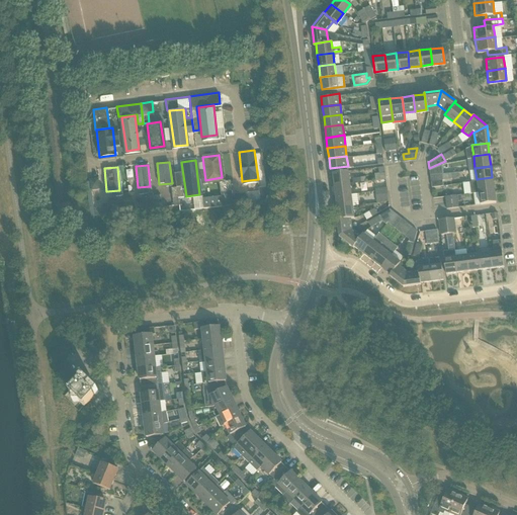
[(347,169),(342,170),(332,171),(333,183),(349,181),(347,169)]
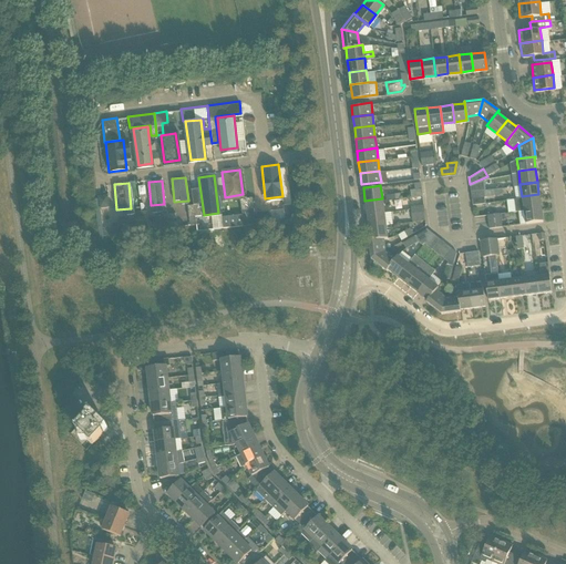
[(484,197),(494,196),(493,187),(483,188),(483,195),(477,195),(476,190),(470,191),(472,203),(484,202),(484,197)]
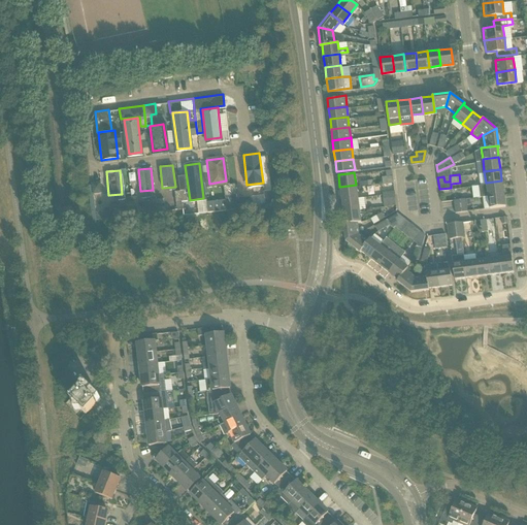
[(503,192),(501,181),(486,183),(478,184),(480,195),(487,194),(503,192)]
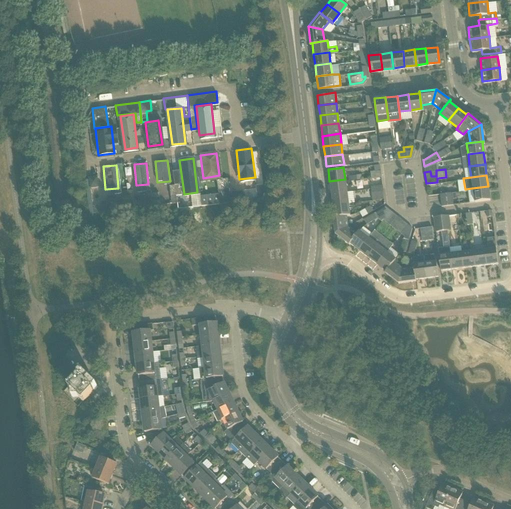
[(227,176),(221,177),(224,201),(245,199),(244,188),(229,190),(227,176)]
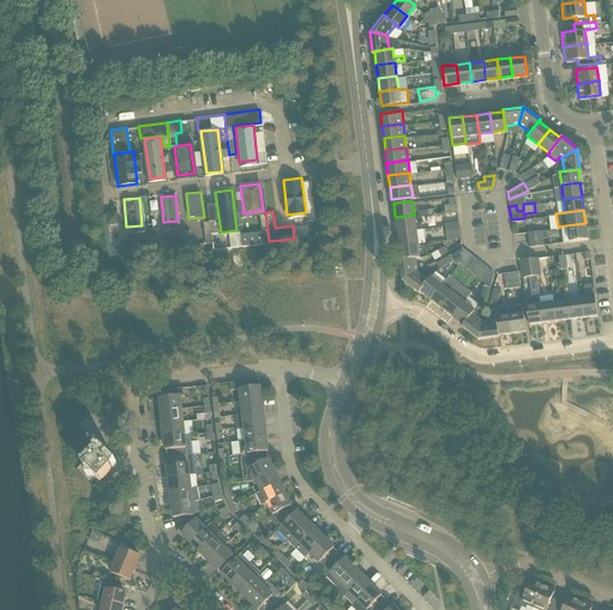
[(106,212),(101,213),(107,254),(112,253),(106,212)]
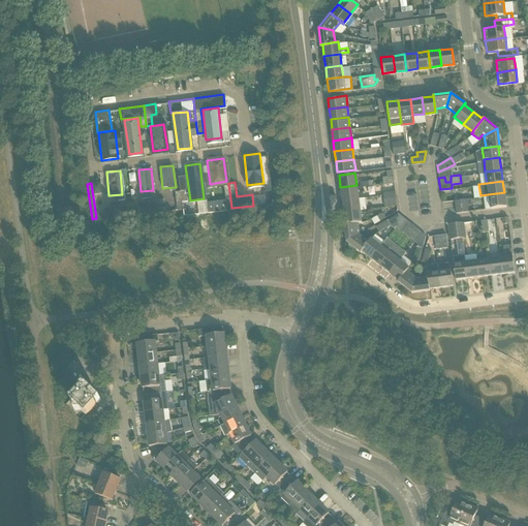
[(225,198),(207,200),(208,211),(226,209),(231,208),(228,183),(223,184),(225,198)]
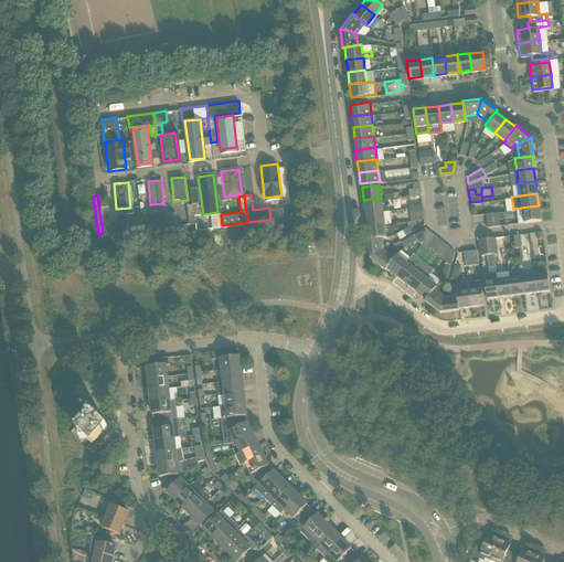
[(382,210),(381,198),(363,200),(365,212),(382,210)]
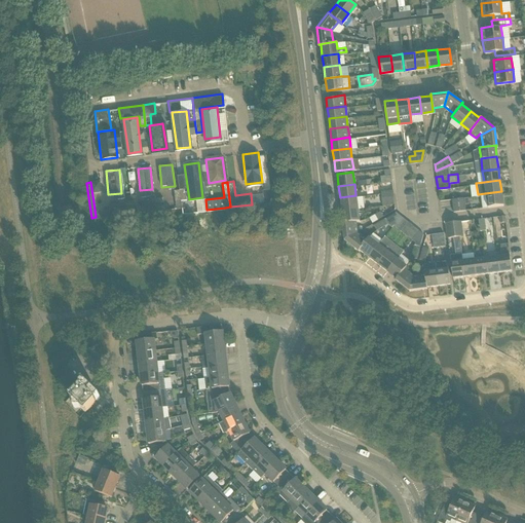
[(269,188),(262,190),(264,203),(271,202),(269,188)]
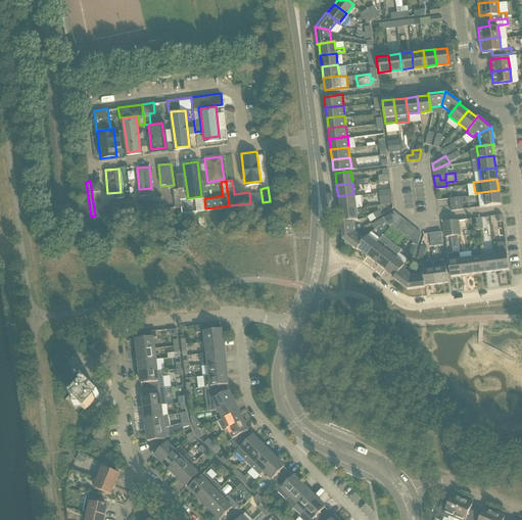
[(500,202),(499,190),(482,192),(484,204),(500,202)]
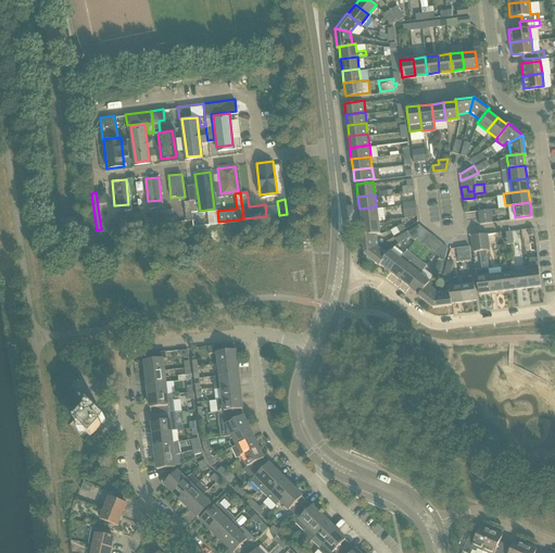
[(165,222),(163,209),(163,205),(156,206),(158,210),(143,212),(143,204),(137,205),(140,224),(138,224),(139,231),(144,231),(143,224),(164,222),(165,222)]
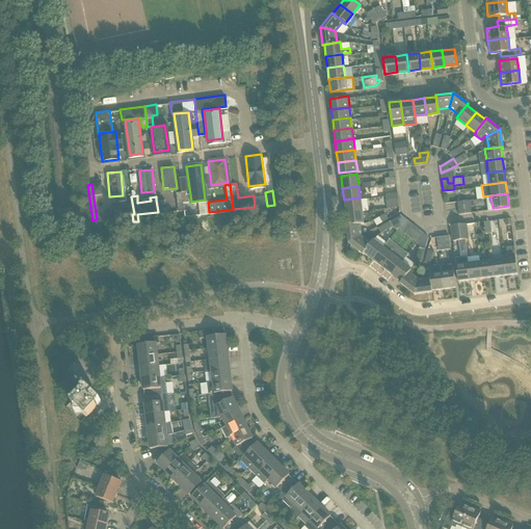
[(134,214),(131,196),(126,197),(126,205),(104,207),(105,218),(132,214),(134,214)]
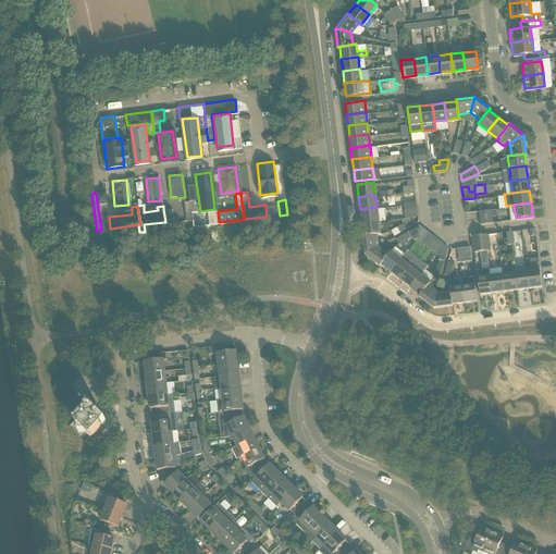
[(379,220),(377,207),(360,209),(361,222),(379,220)]
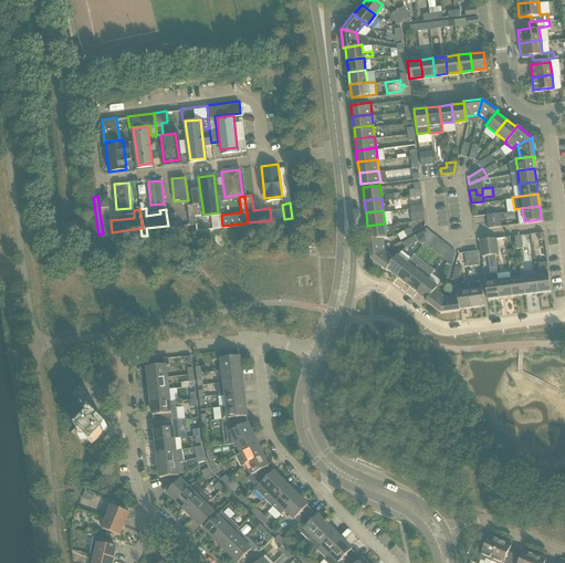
[(175,211),(166,212),(168,226),(167,226),(167,231),(177,231),(175,211)]
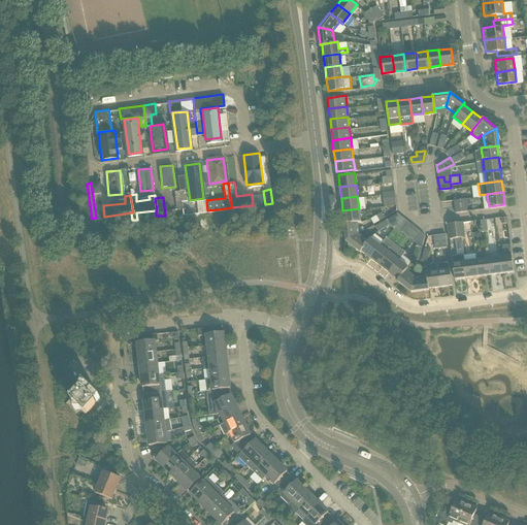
[(206,210),(206,203),(205,198),(196,200),(198,211),(206,210)]
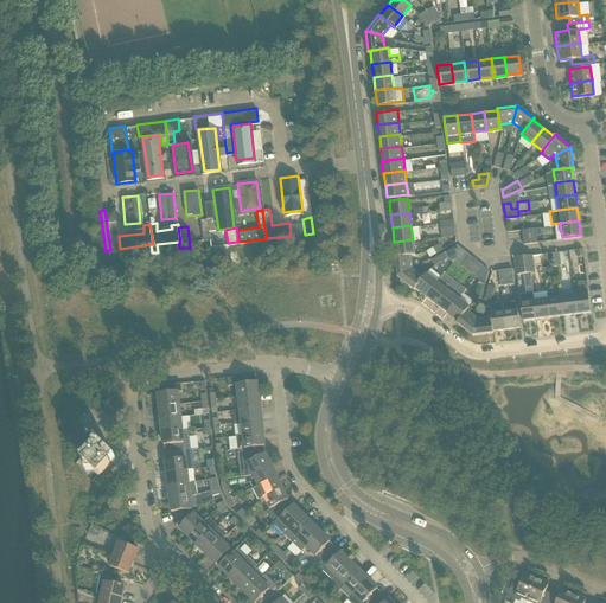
[(414,252),(413,239),(394,242),(396,254),(394,254),(394,255),(414,252)]
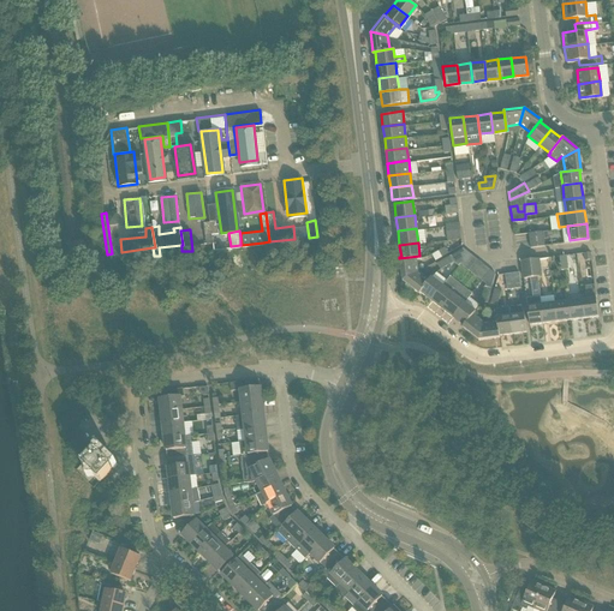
[(459,261),(468,251),(463,246),(442,257),(446,263),(452,259),(458,263),(459,261)]
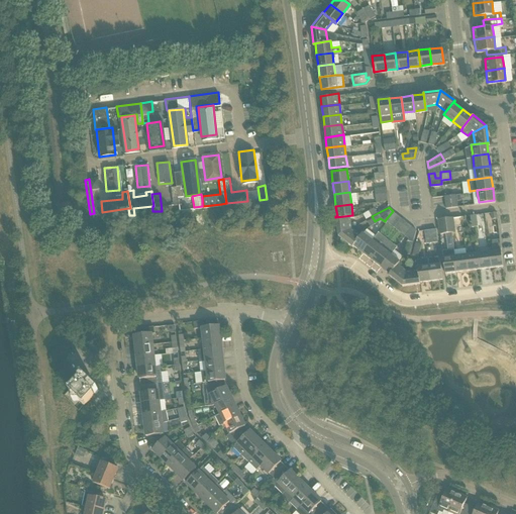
[(404,219),(400,216),(393,211),(386,219),(393,225),(396,220),(401,224),(404,219)]
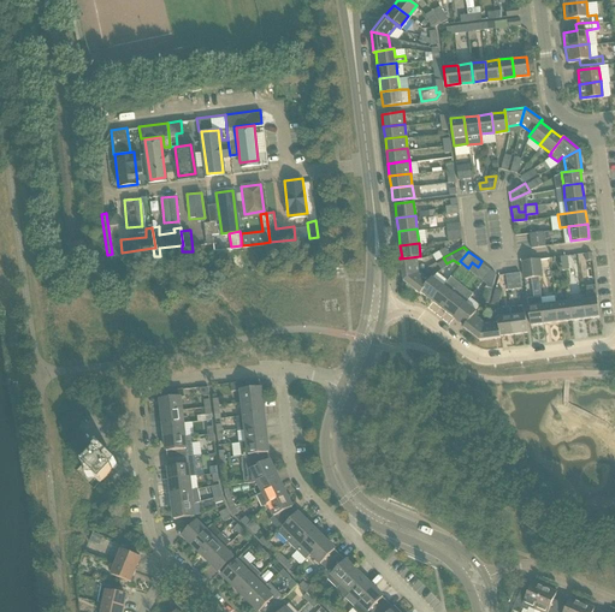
[(420,256),(400,259),(402,279),(418,271),(417,257),(420,256)]
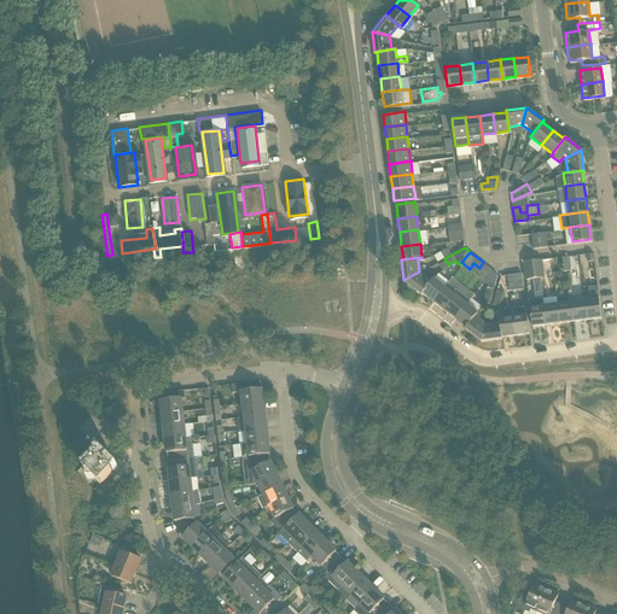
[(535,267),(534,258),(523,261),(525,278),(543,275),(541,265),(535,267)]
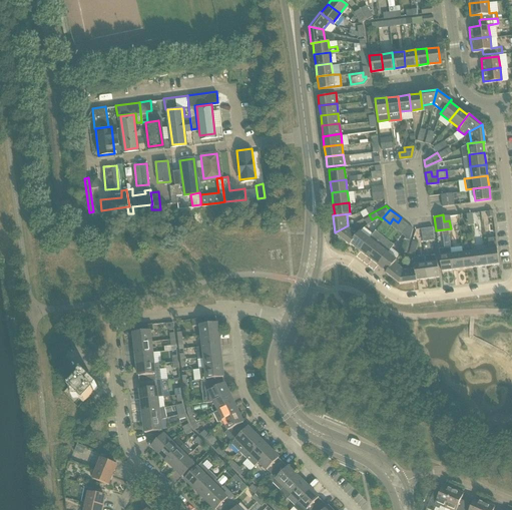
[(401,232),(408,223),(401,217),(398,222),(393,218),(390,223),(401,232)]
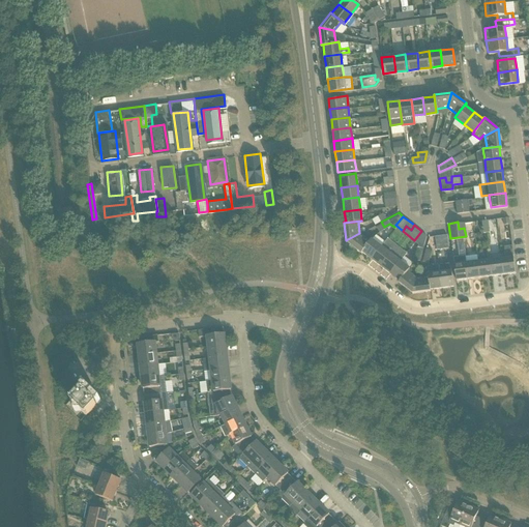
[(422,246),(425,234),(421,231),(414,240),(417,242),(415,251),(420,253),(422,246)]
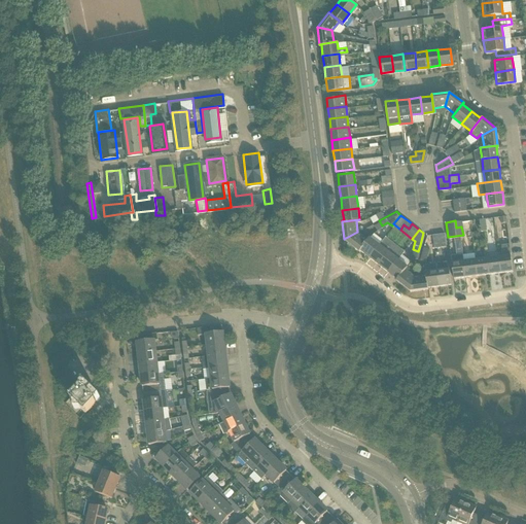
[(357,232),(344,239),(358,250),(369,236),(366,238),(357,232)]
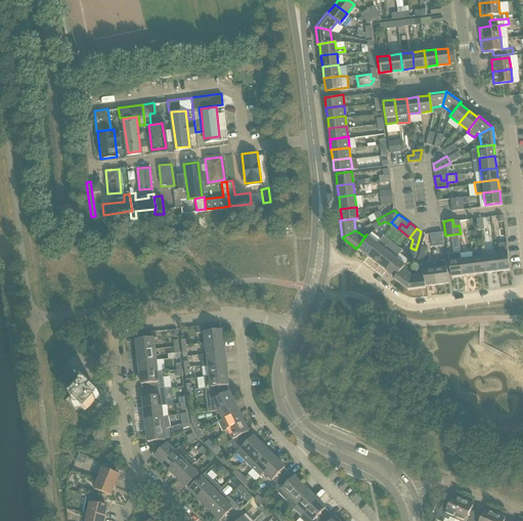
[(443,244),(441,230),(429,231),(431,245),(443,244)]
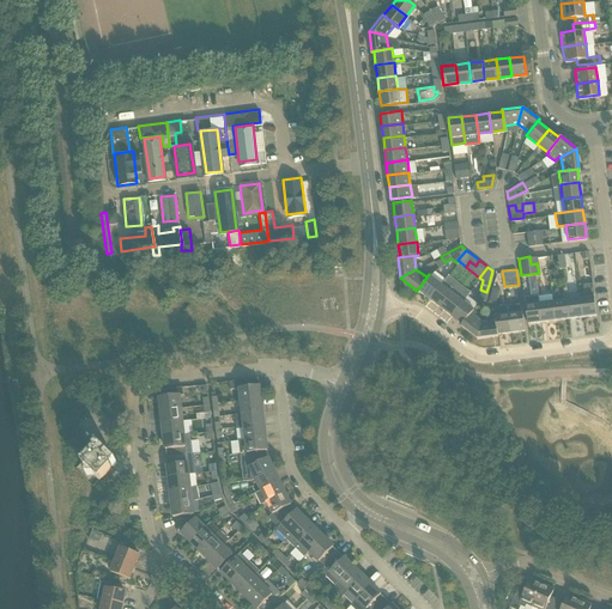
[(440,306),(459,281),(448,273),(441,282),(429,298),(440,306)]
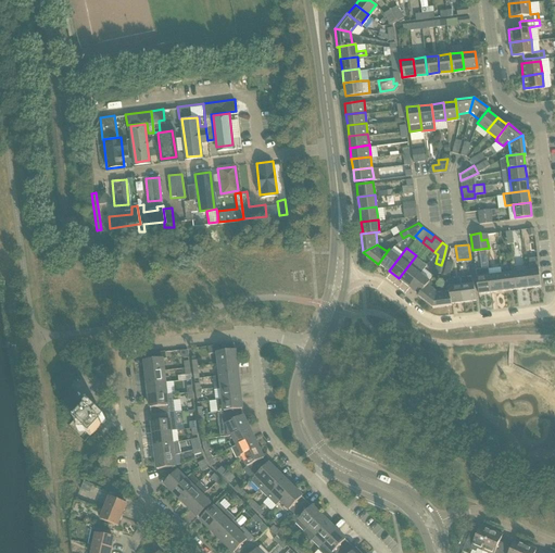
[(400,256),(389,249),(378,264),(379,263),(389,271),(400,256)]
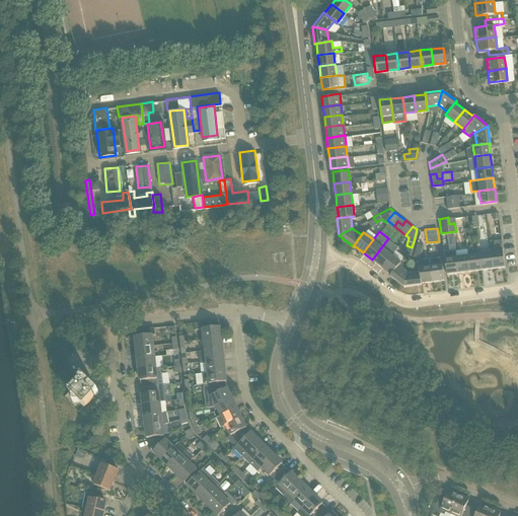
[(381,267),(391,253),(397,245),(388,238),(372,260),(381,267)]
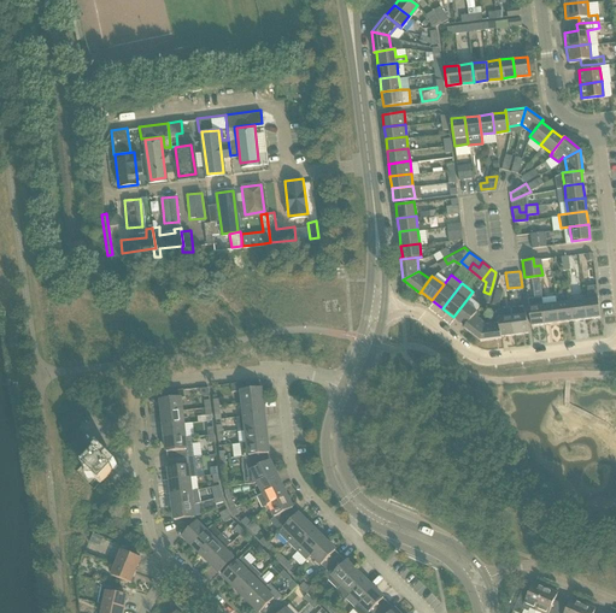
[(587,298),(584,299),(586,317),(599,316),(596,283),(594,283),(586,284),(587,298)]
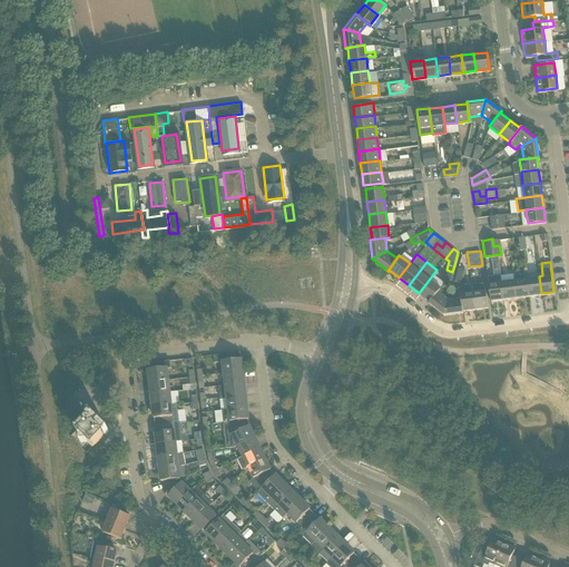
[(500,273),(487,274),(488,282),(490,300),(502,297),(500,281),(501,281),(500,273)]
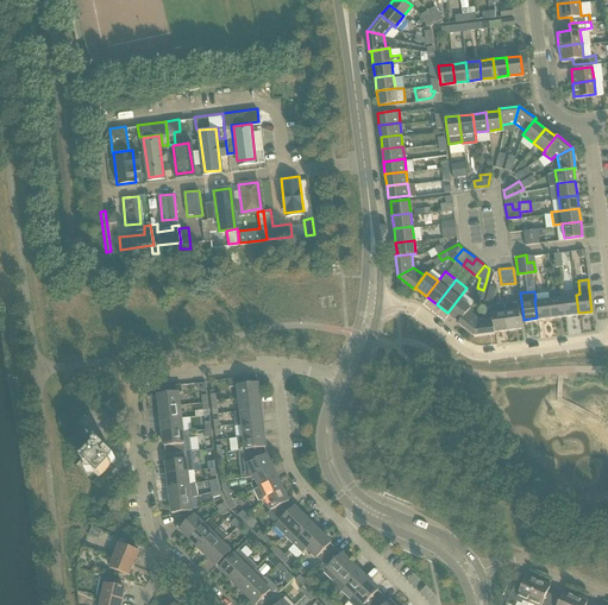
[(576,295),(562,296),(564,315),(578,313),(576,295)]
